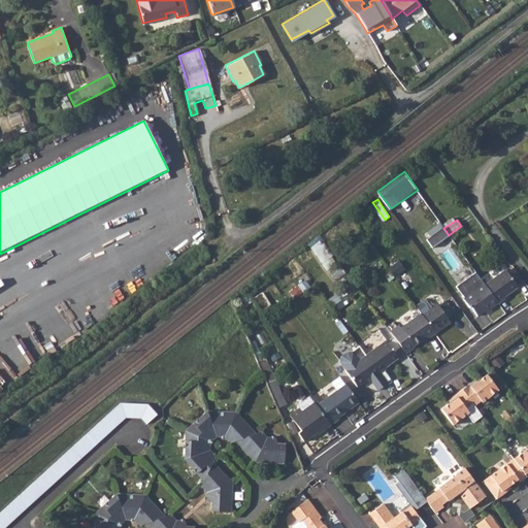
[(513,267),(505,272),(515,284),(517,282),(522,278),(513,267)]
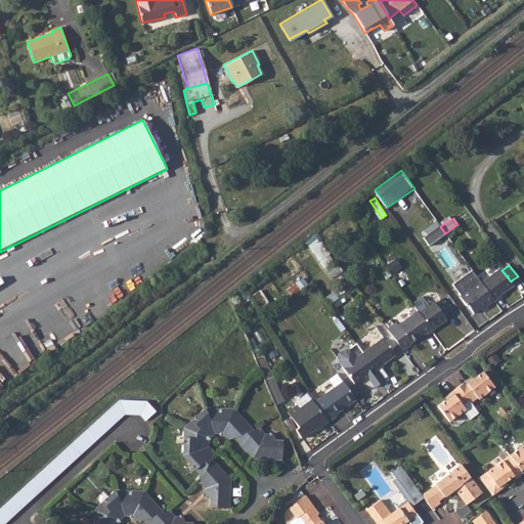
[(480,281),(479,280),(459,295),(465,305),(467,304),(473,311),(485,304),(486,304),(493,300),(499,295),(499,293),(512,284),(511,281),(501,270),(500,267),(480,281)]
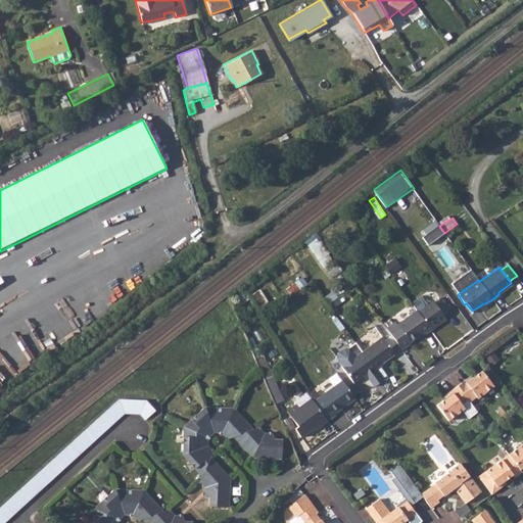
[(260,306),(270,301),(262,289),(252,294),(260,306)]
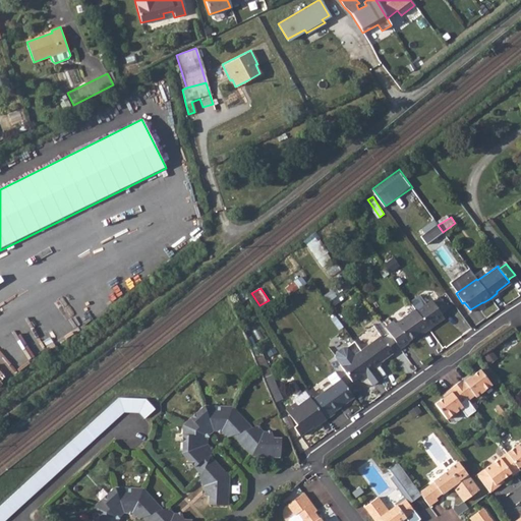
[(392,319),(385,325),(400,345),(407,340),(406,339),(417,331),(419,333),(426,329),(424,326),(440,314),(439,313),(445,308),(436,297),(429,301),(428,299),(413,310),(412,308),(394,322),(392,319)]
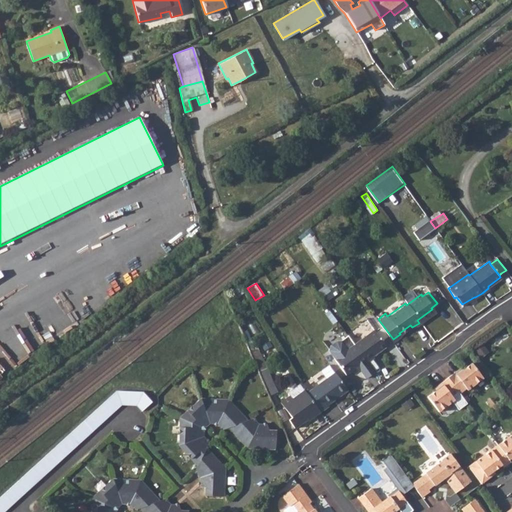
[(373,329),(354,343),(334,357),(346,374),(356,367),(360,364),(362,367),(360,369),(366,377),(374,371),(367,361),(373,356),(372,355),(386,345),(373,329)]
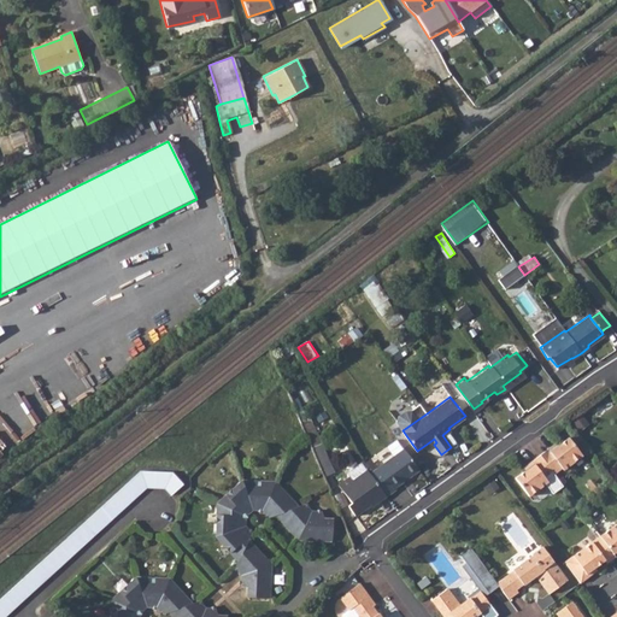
[(493,435),(501,430),(487,406),(477,411),(493,435)]
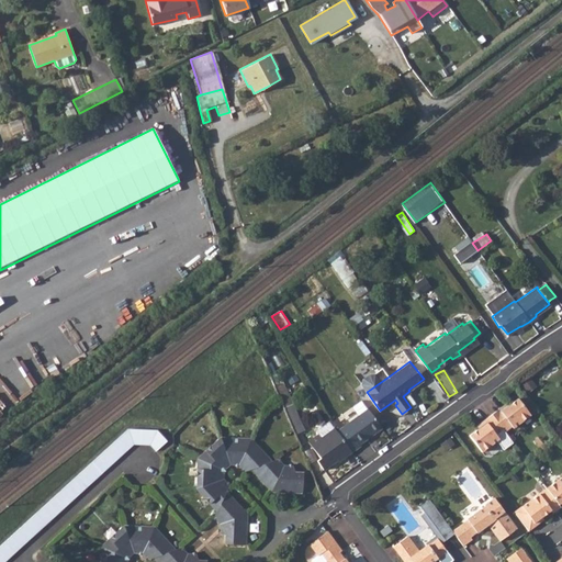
[(480,428),(471,435),(483,451),(501,438),(498,436),(506,431),(513,426),(514,428),(531,414),(519,398),(509,405),(480,428)]
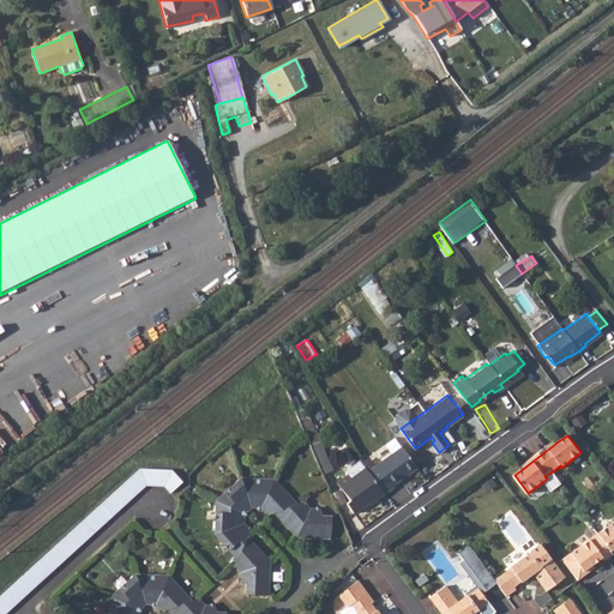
[(324,474),(333,470),(323,440),(313,444),(324,474)]
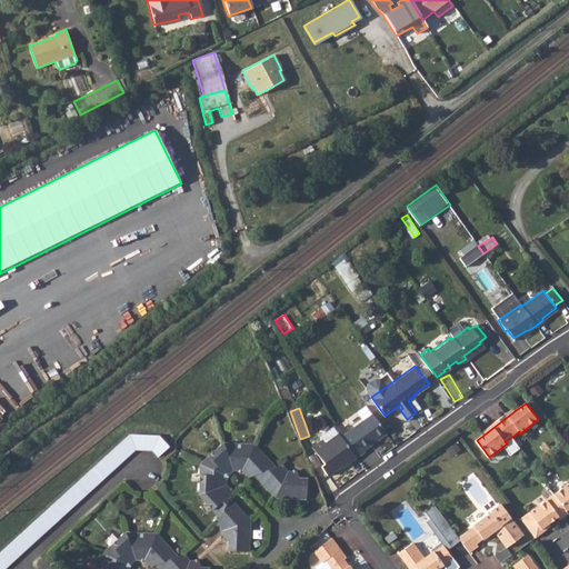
[(486,433),(516,410),(515,408),(483,430),(486,433)]
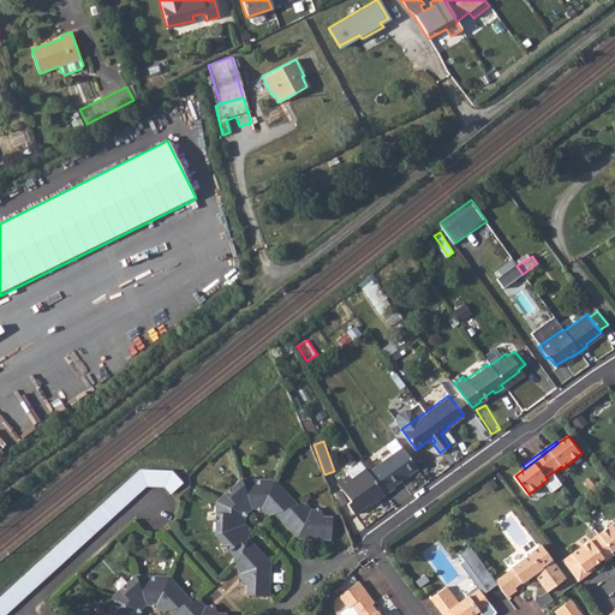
[(368,471),(365,467),(352,477),(348,475),(338,482),(350,500),(346,502),(353,513),(368,502),(369,503),(383,493),(393,485),(392,484),(416,467),(402,447),(368,471)]
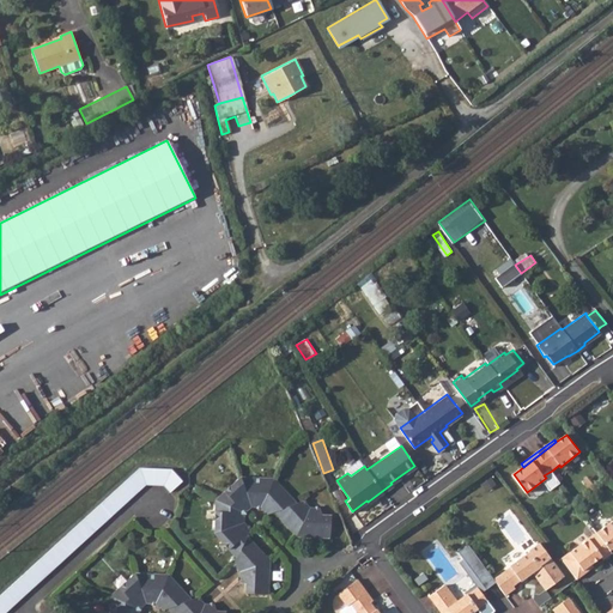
[(0,612),(6,612),(34,589),(46,577),(74,552),(146,485),(164,485),(170,493),(182,481),(171,469),(169,469),(141,468),(128,480),(84,522),(0,596),(0,612)]
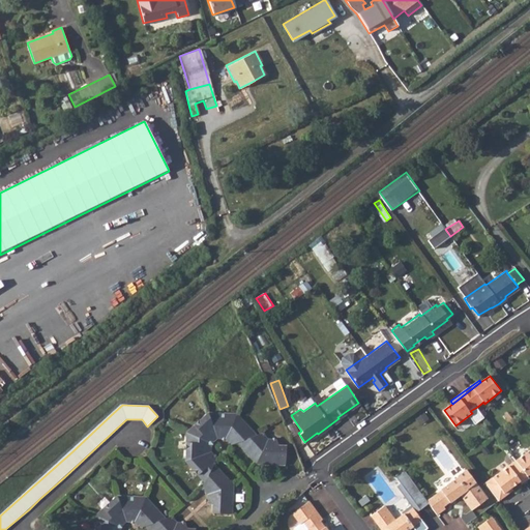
[(208,412),(187,432),(210,443),(216,438),(208,412)]
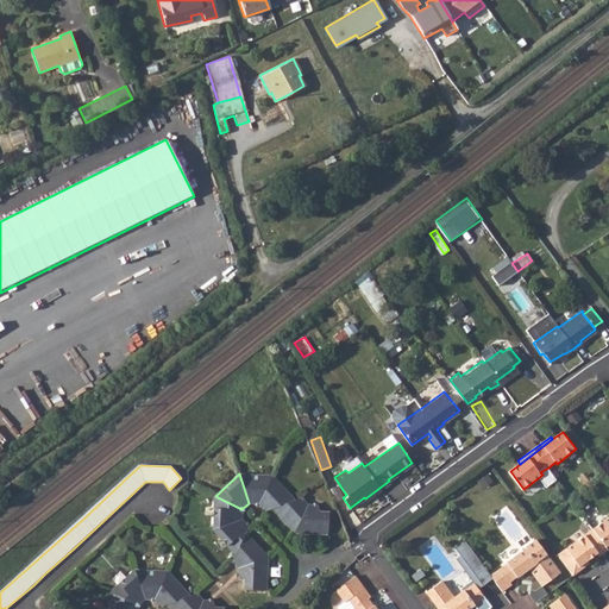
[(272,476),(239,473),(249,503),(258,503),(272,476)]
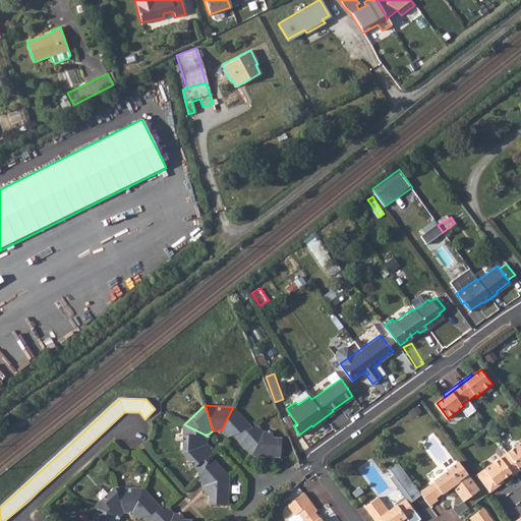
[(233,407),(221,430),(227,437),(233,435),(251,427),(233,407)]
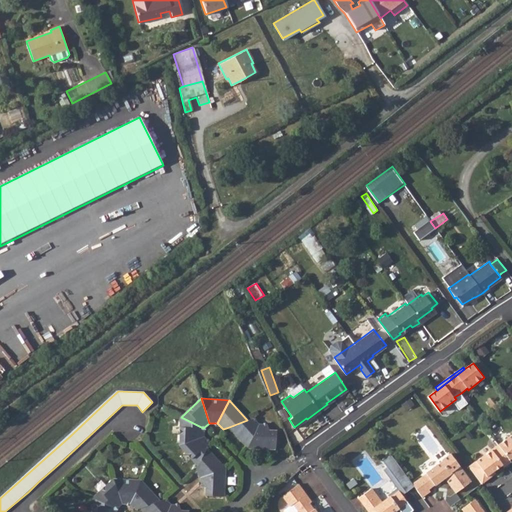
[(181,417),(179,445),(203,436),(203,428),(181,417)]
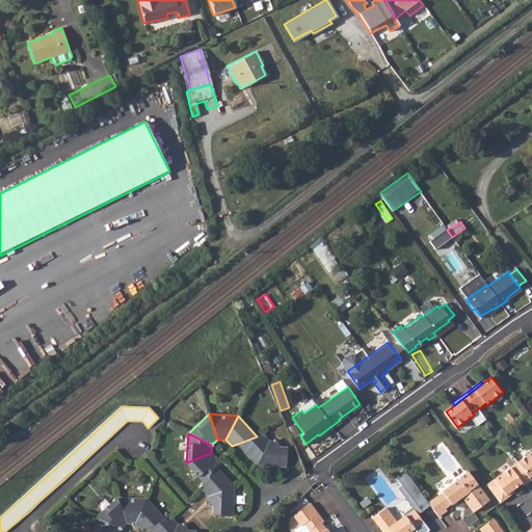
[(257,436),(238,444),(257,464),(268,440),(263,434),(257,436)]
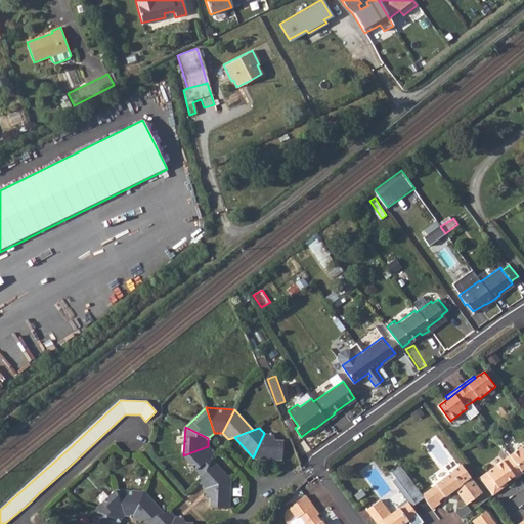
[(264,433),(253,457),(281,459),(282,440),(275,440),(272,434),(264,433)]
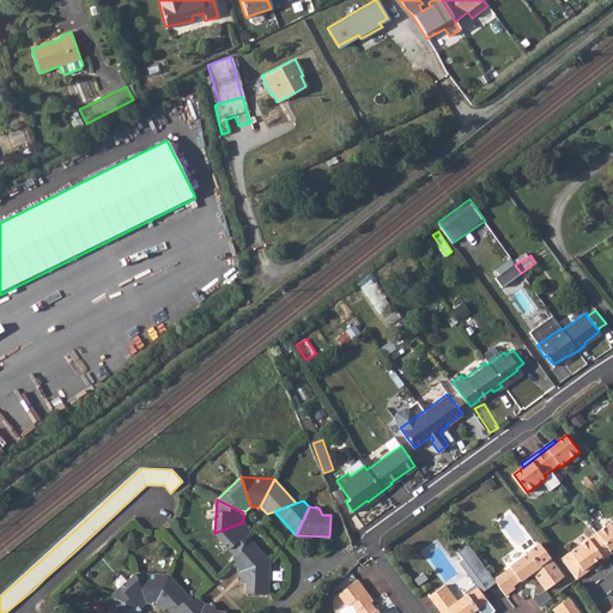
[(612,520),(562,560),(574,578),(590,566),(601,558),(610,552),(612,548),(612,520)]
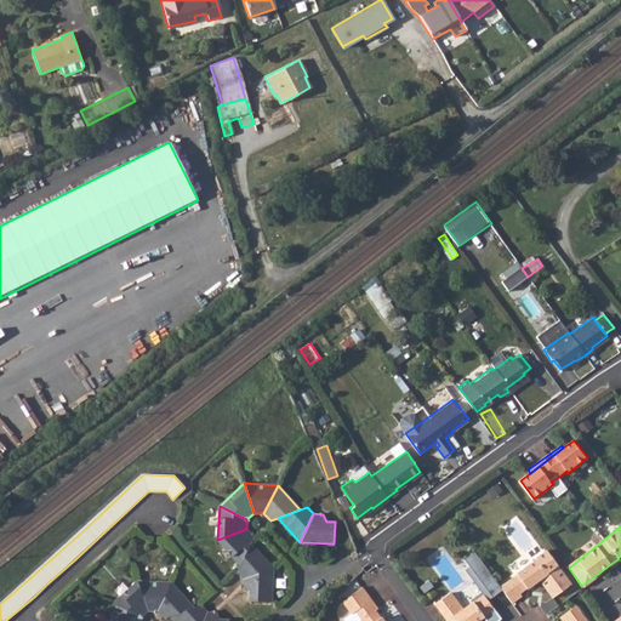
[(246,529),(217,540),(239,564),(250,542),(252,536),(246,529)]
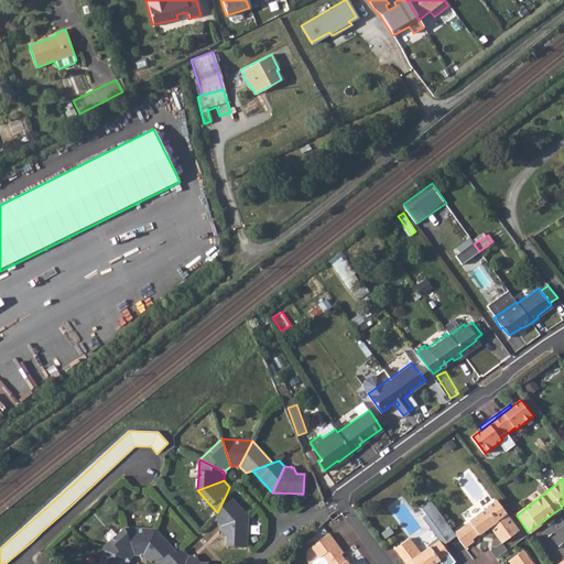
[(217,512),(215,518),(221,524),(247,516),(227,492),(217,512)]
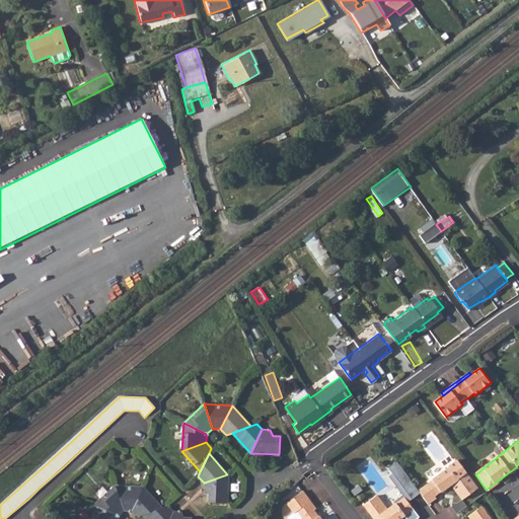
[(434,480),(420,492),(421,493),(429,504),(437,499),(435,496),(440,492),(442,493),(460,479),(459,478),(466,473),(458,460),(449,467),(450,467),(434,480)]
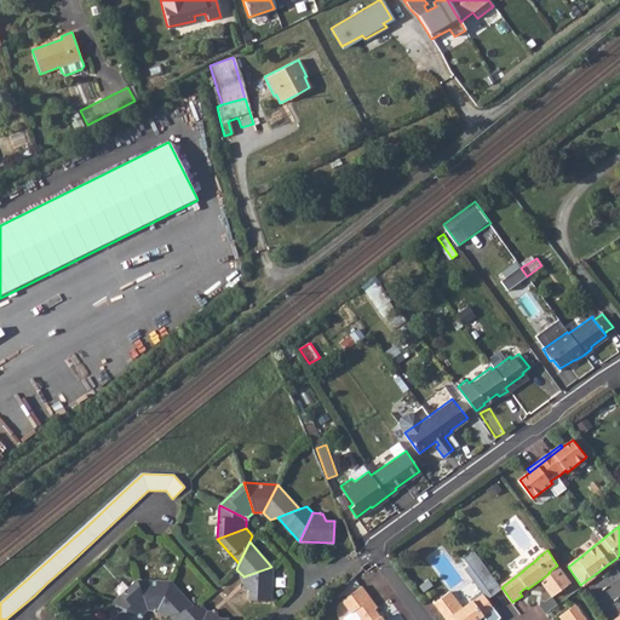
[(452,592),(436,603),(448,619),(477,619),(484,615),(486,616),(495,609),(487,598),(492,595),(493,596),(503,589),(501,587),(476,551),(465,558),(470,564),(466,568),(483,591),(470,600),(472,602),(463,608),(458,602),(458,601),(452,592)]
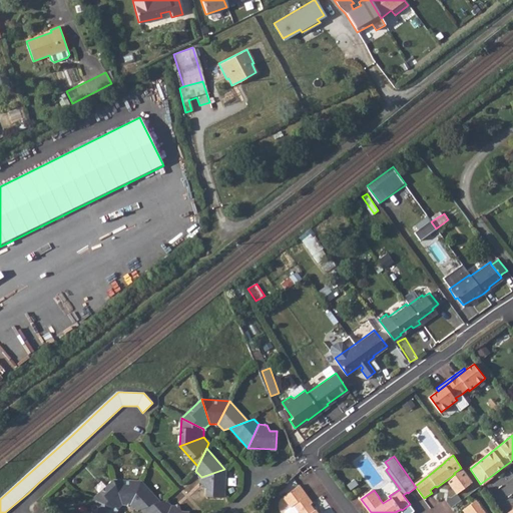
[(224,469),(201,477),(200,485),(205,487),(205,495),(223,497),(224,469)]
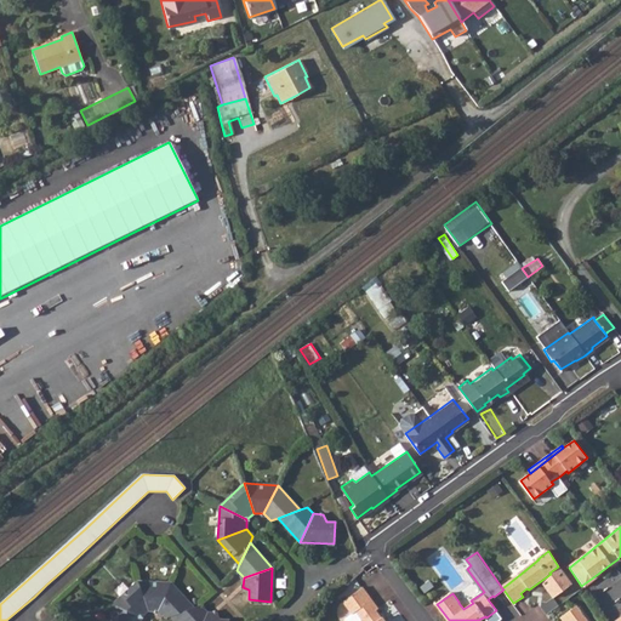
[(598,574),(581,586),(584,588),(600,576),(598,574)]
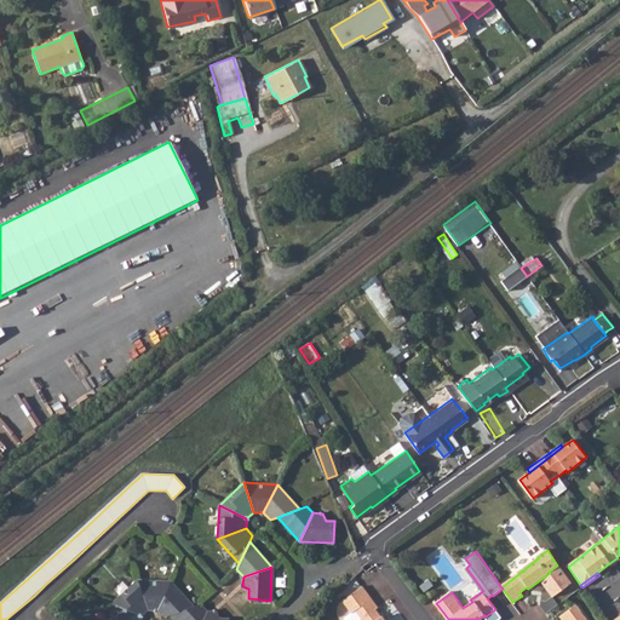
[(137,580),(112,603),(139,615),(148,609),(137,580)]
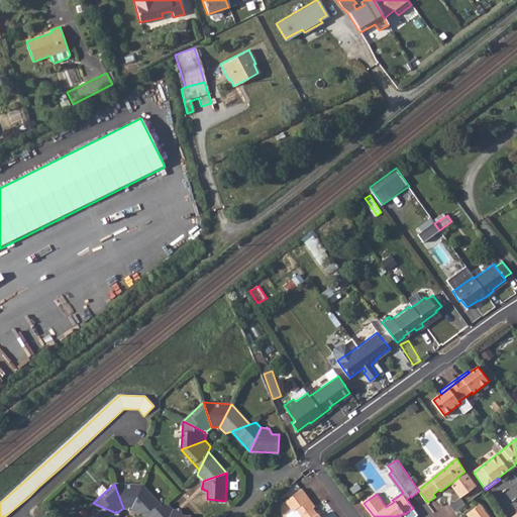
[(141,486),(114,484),(123,508),(131,508),(141,486)]
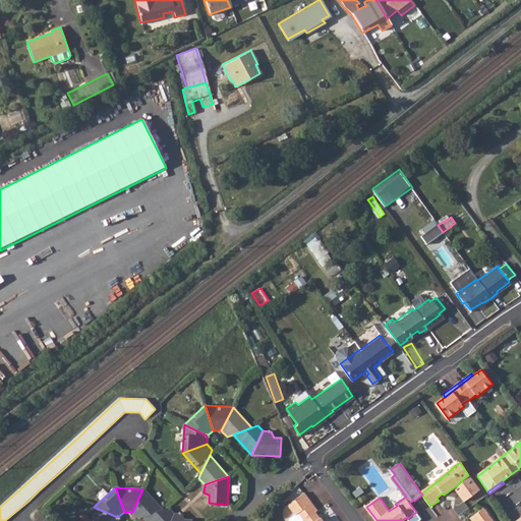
[(142,489),(132,512),(137,519),(143,516),(162,510),(142,489)]
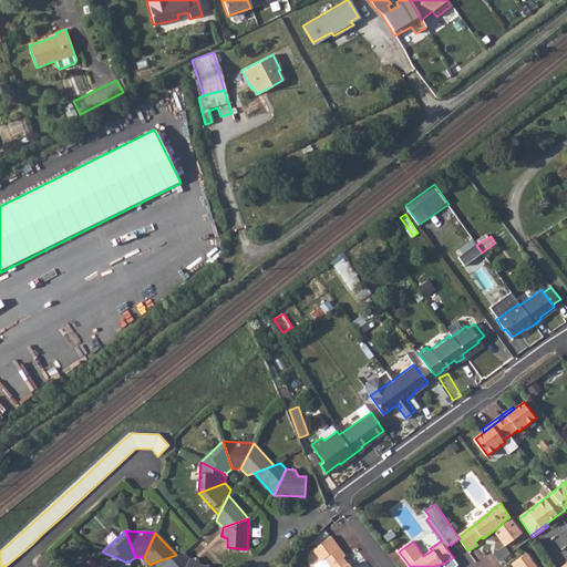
[(322,559),(326,557),(332,566),(330,566),(352,566),(350,563),(349,564),(344,557),(347,555),(340,547),(333,537),(316,550),(322,559)]
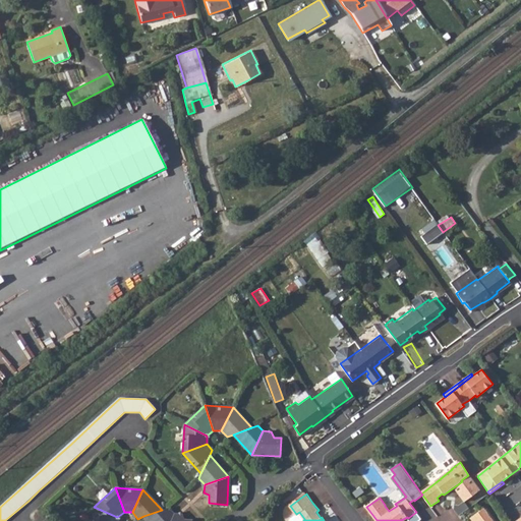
[(94,507),(93,520),(117,520),(117,517),(94,507)]
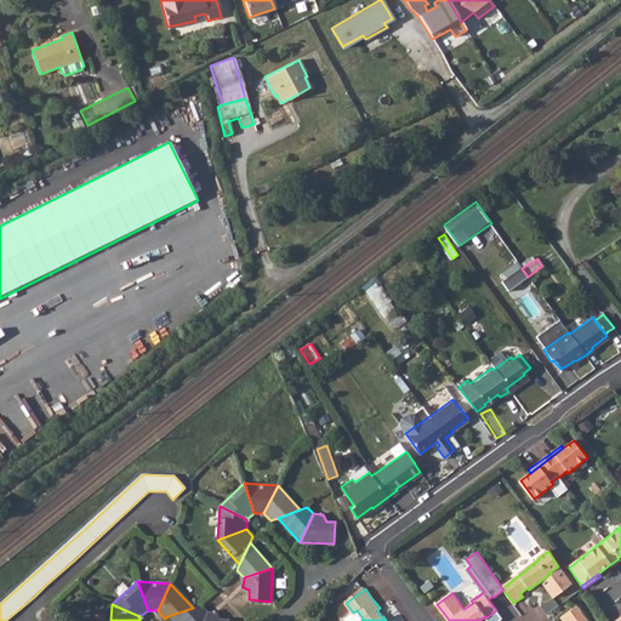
[(193,608),(171,615),(176,620),(201,620),(206,613),(199,605),(193,608)]
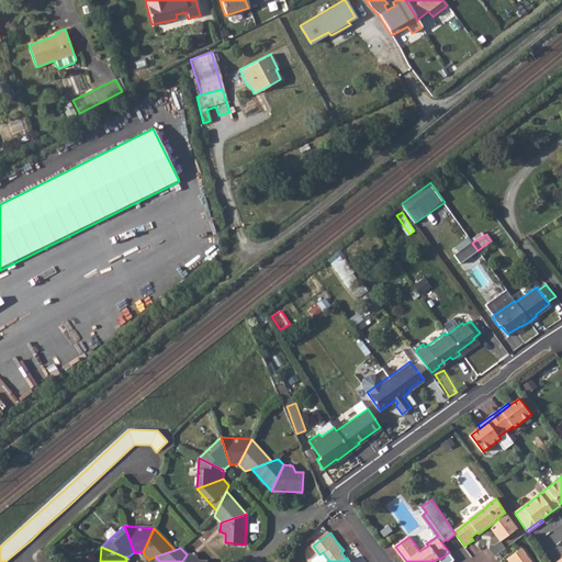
[(530,561),(523,551),(509,561),(530,561)]
